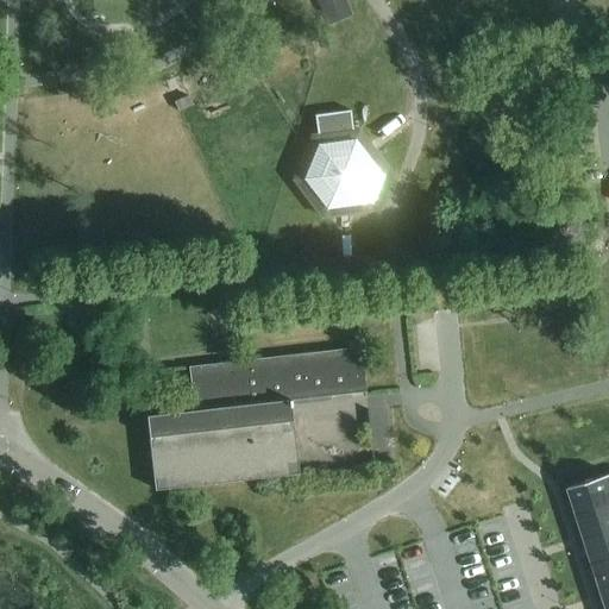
[(352,17),(344,0),(318,0),(316,1),(327,27),(352,17)]
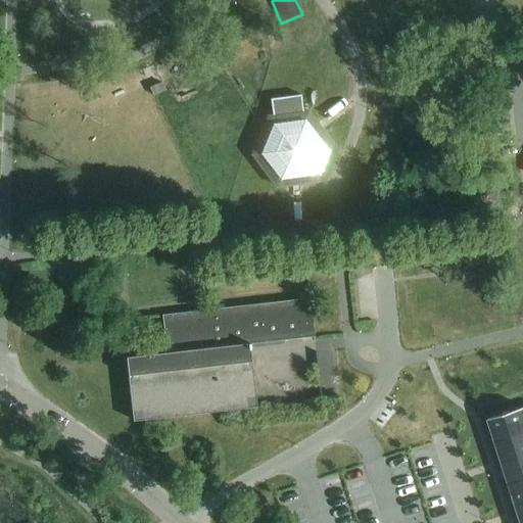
[(251,155),(276,187),(317,182),(332,144),(306,111),(302,112),(300,96),(270,100),(272,116),(268,116),(251,155)]
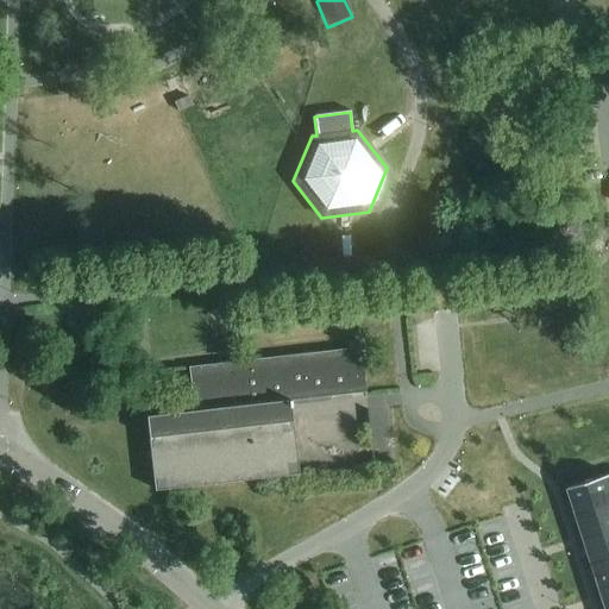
[(188,368),(194,410),(146,416),(155,490),(299,475),(292,420),(290,401),(308,400),(309,405),(311,403),(311,400),(328,397),(330,402),(331,402),(331,397),(349,395),(350,400),(351,400),(351,395),(364,393),(364,397),(366,397),(360,349),(261,359),(188,368)]
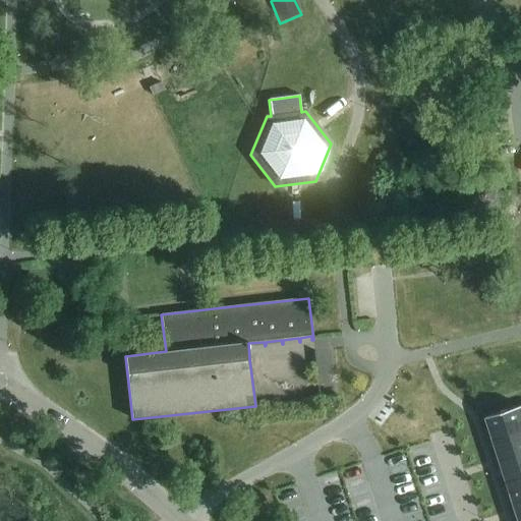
[(520,406),(486,418),(494,440),(520,430),(520,406)]
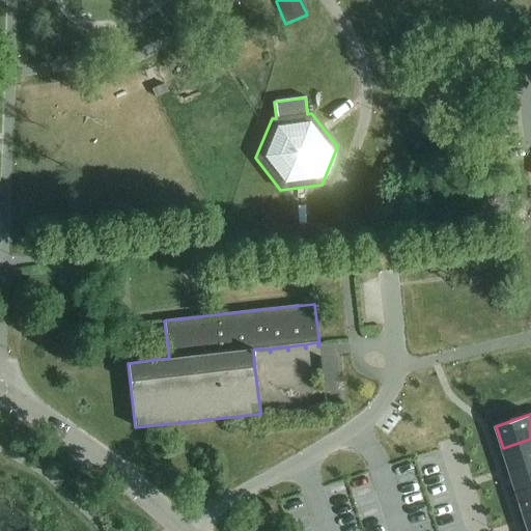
[(530,439),(503,448),(510,470),(530,463),(530,439)]
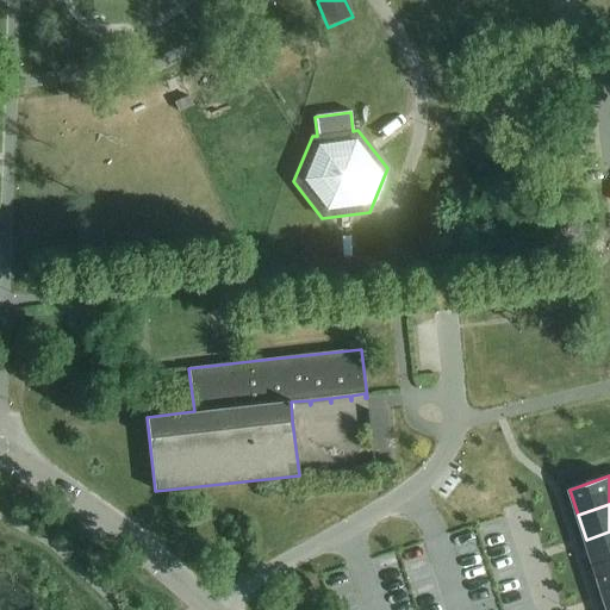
[(609,531),(586,540),(593,564),(609,558),(609,531)]
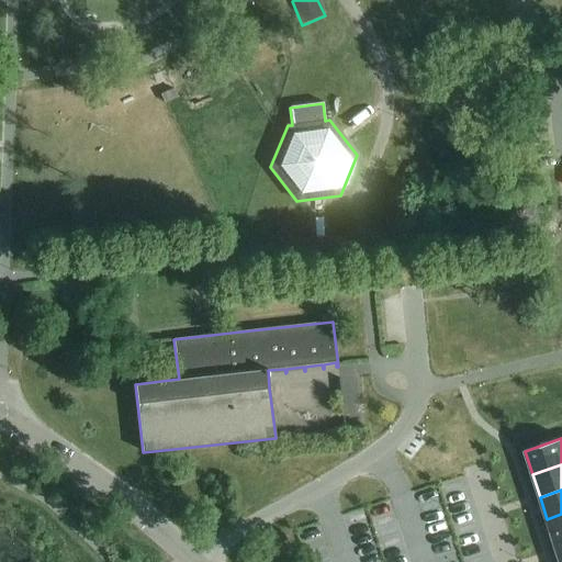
[(561,514),(547,519),(554,542),(561,539),(561,514)]
